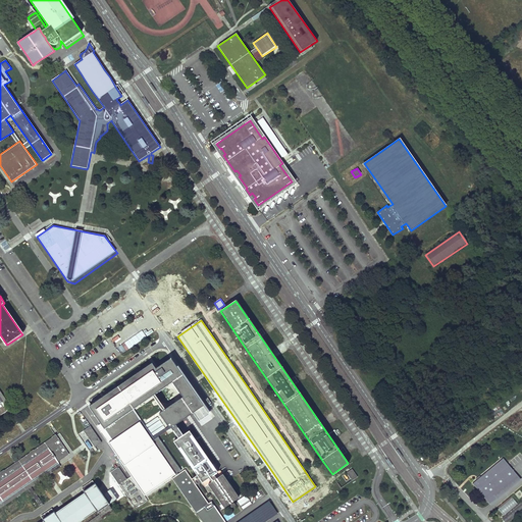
[(180,401),(157,416),(167,431),(169,430),(176,441),(184,436),(175,425),(193,414),(199,421),(209,414),(170,359),(156,368),(168,386),(169,385),(180,401)]
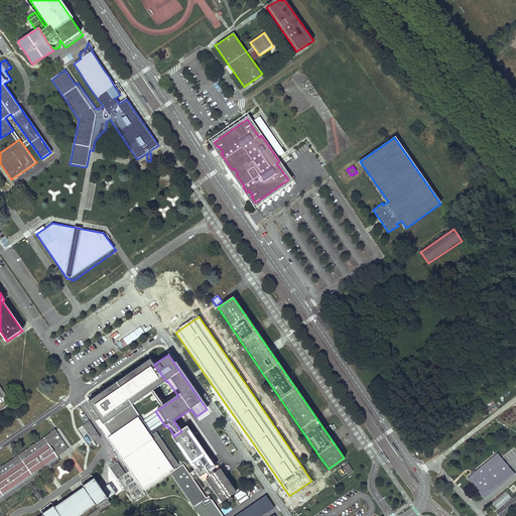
[(150,359),(88,402),(108,431),(105,433),(108,438),(137,418),(130,407),(166,382),(154,364),(150,359)]
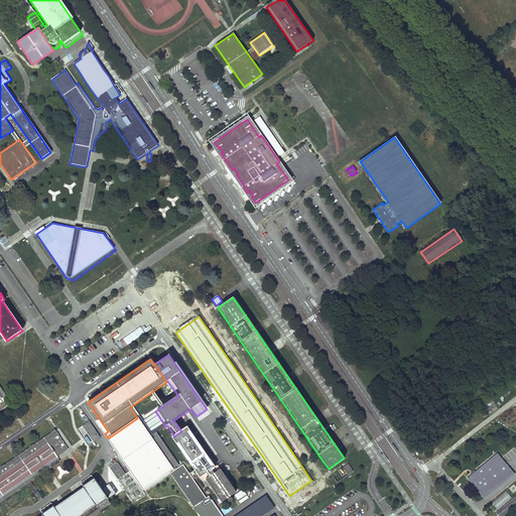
[(0,405),(4,403),(7,406),(9,405),(11,404),(0,387),(0,396),(1,399),(0,400),(0,405)]
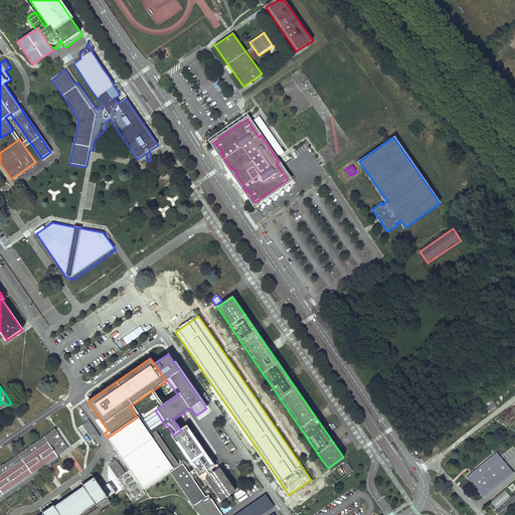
[(422,397),(416,401),(418,408),(424,404),(422,397)]
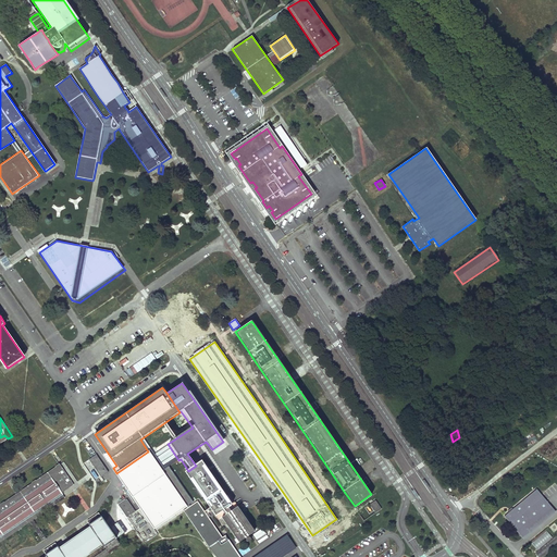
[(148,452),(116,473),(155,528),(192,503),(168,467),(161,471),(148,452)]
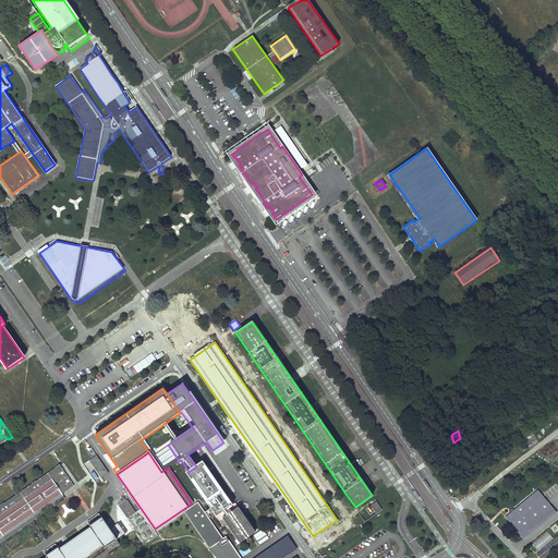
[(97,456),(89,461),(100,477),(108,472),(97,456)]
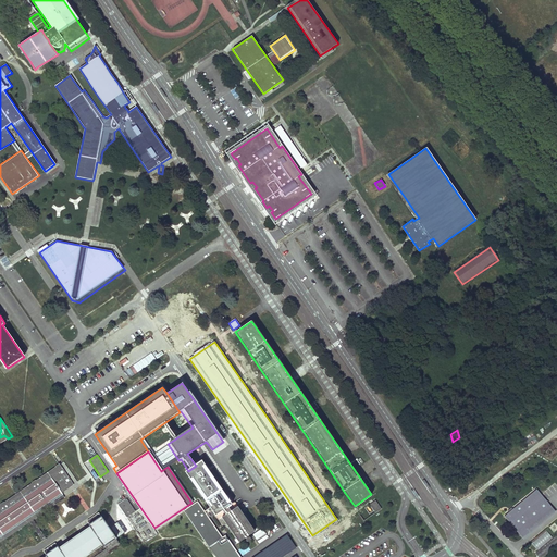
[(188,471),(186,471),(211,507),(203,511),(197,502),(184,510),(210,549),(213,553),(217,556),(239,556),(225,535),(222,537),(207,515),(213,510),(219,519),(222,517),(239,542),(255,531),(235,502),(233,503),(227,495),(226,496),(202,460),(196,466),(188,471)]
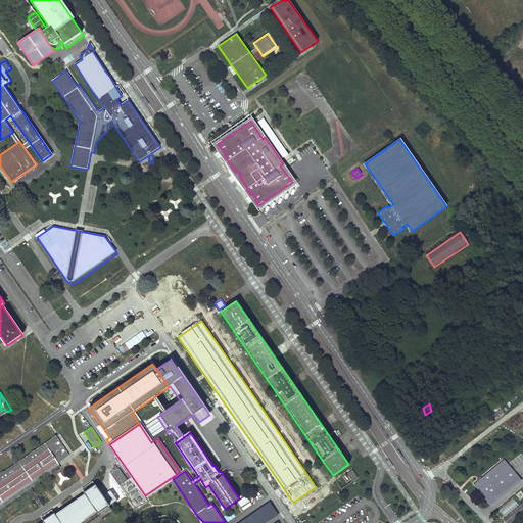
[(76,457),(60,434),(53,439),(55,442),(59,440),(67,452),(63,454),(66,458),(33,481),(19,462),(15,465),(29,483),(0,503),(0,508),(28,489),(45,515),(41,518),(43,521),(54,513),(52,510),(48,512),(32,487),(68,462),(86,486),(82,489),(84,492),(95,484),(93,482),(89,484),(72,459),(76,457)]
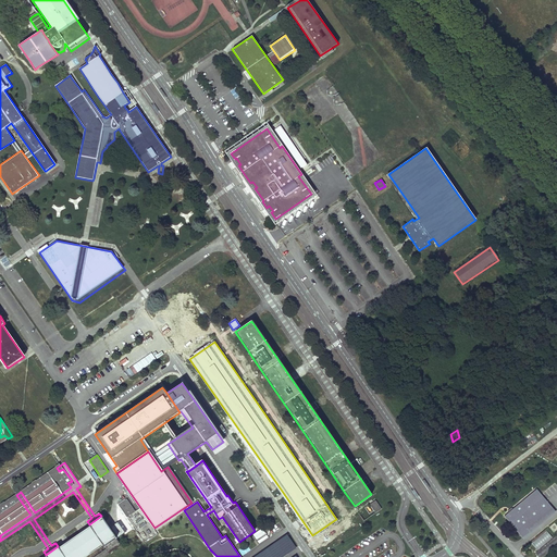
[(59,471),(57,468),(21,492),(35,512),(71,487),(67,483),(72,481),(63,469),(59,471)]
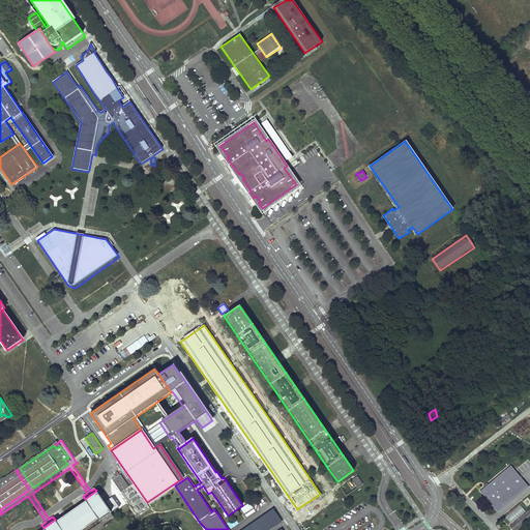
[(480,488),(498,508),(529,483),(511,463),(480,488)]
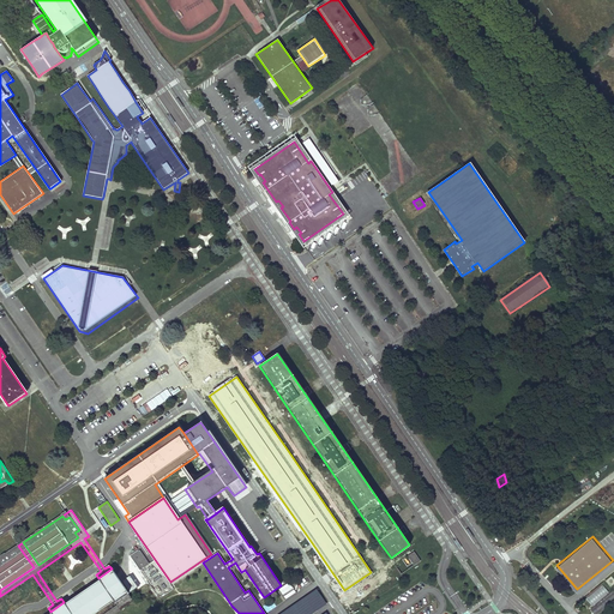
[(0,590),(34,567),(18,546),(0,558),(0,590)]
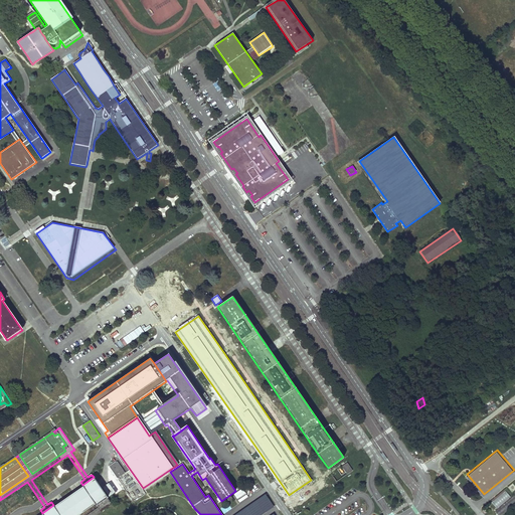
[(352,471),(347,463),(342,467),(347,475),(352,471)]
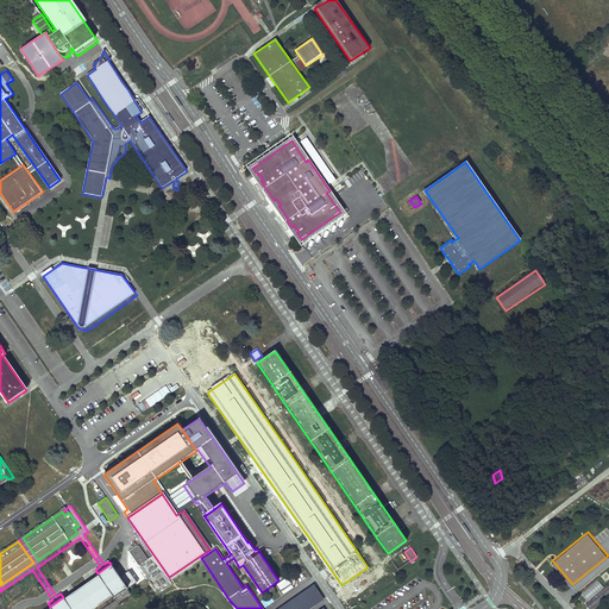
[(127,589),(111,564),(98,573),(100,576),(66,601),(63,597),(50,607),(52,608),(90,608),(112,594),(114,597),(127,589)]
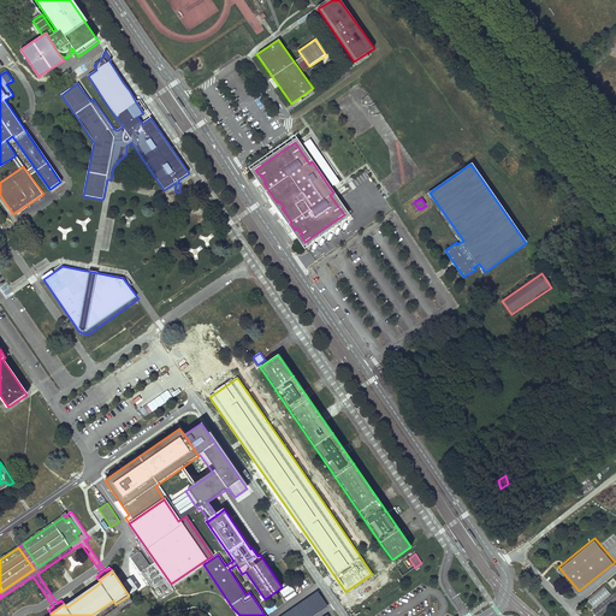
[(138,590),(131,578),(123,582),(131,594),(138,590)]
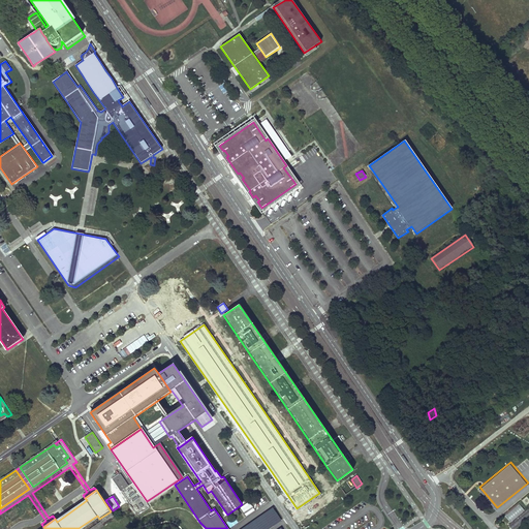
[(254,511),(250,503),(242,507),(246,516),(254,511)]
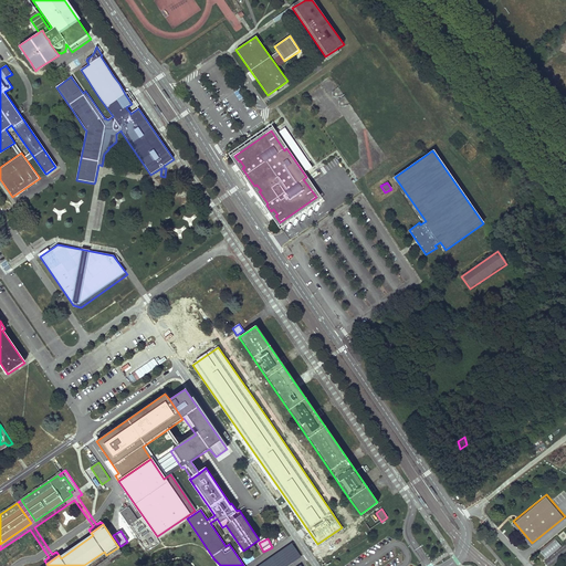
[(565,549),(565,540),(544,559),(548,565),(565,549)]
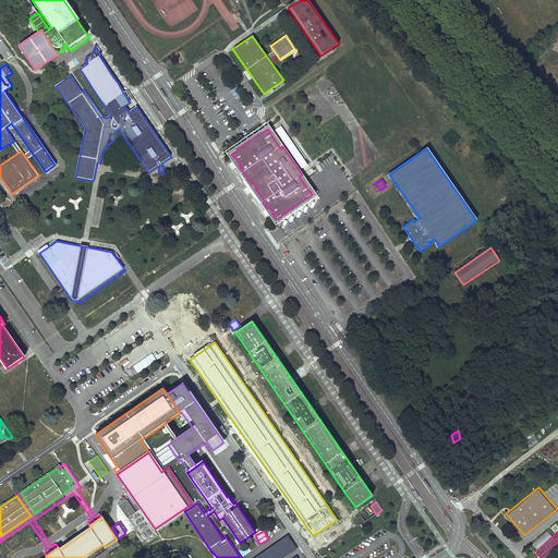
[(104,557),(121,546),(117,540),(105,547),(107,550),(95,557),(104,557)]
